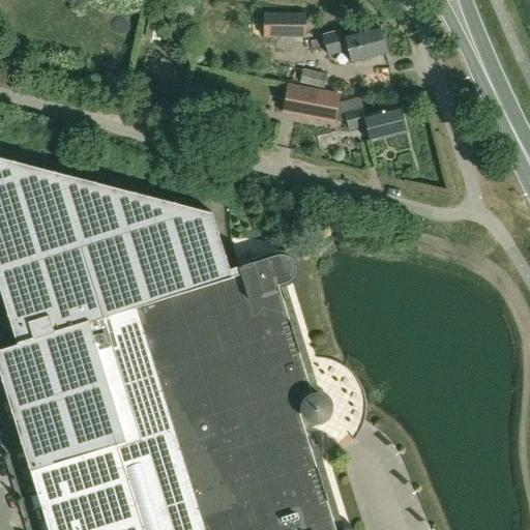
[(305,13),(264,13),(263,36),(304,36),(305,13)]
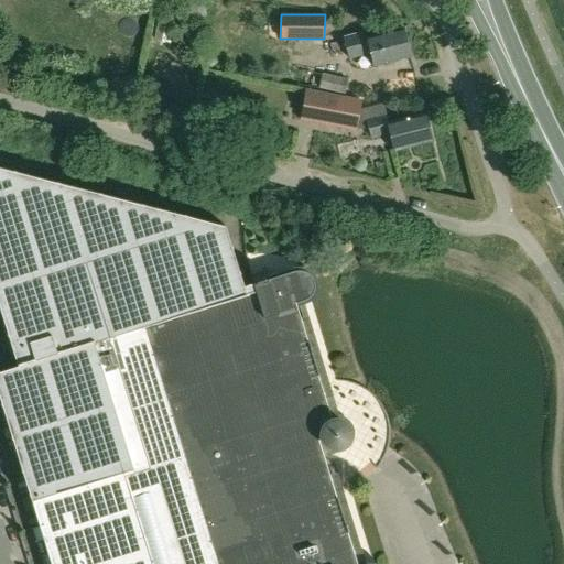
[(365,31),(343,38),(348,58),(370,52),(373,66),(410,56),(402,28),(367,36),(365,31)]
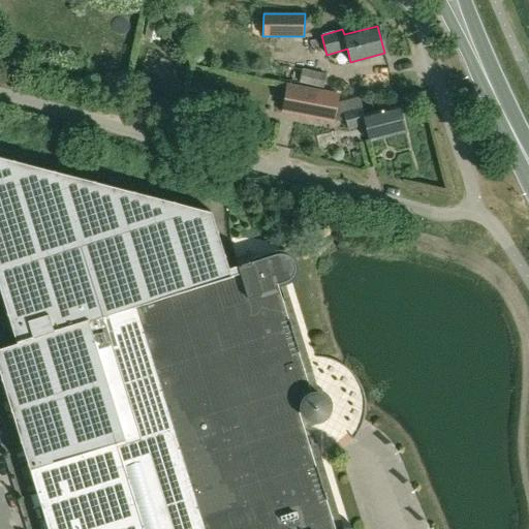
[(299,84),(323,89),(327,73),(302,69),(299,84)]
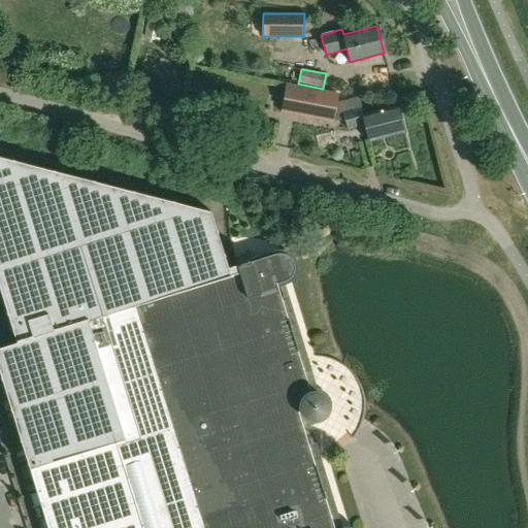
[(342,111),(361,106),(359,95),(335,101),(337,94),(287,85),(282,111),(332,121),(332,119),(344,121),(342,111)]
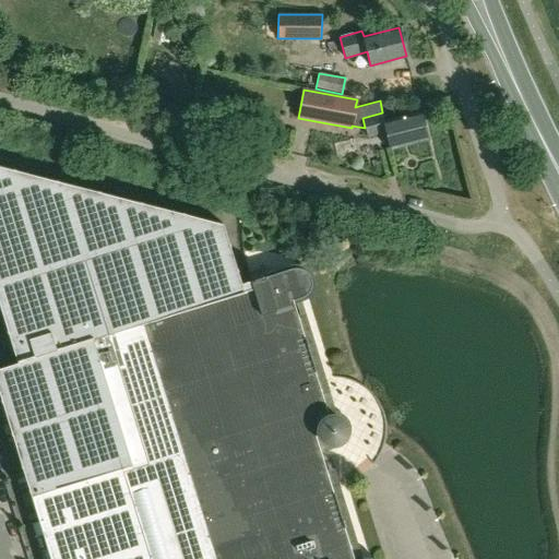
[(427,140),(420,111),(384,120),(382,113),(363,118),(365,128),(367,135),(387,131),(391,149),(427,140)]
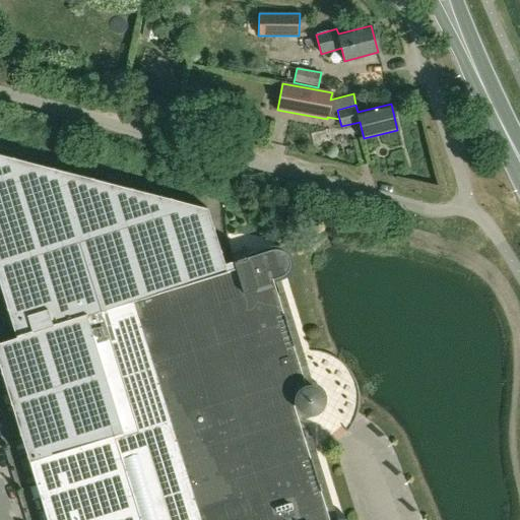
[(230,248),(234,261),(229,262),(208,208),(0,153),(0,282),(16,337),(0,341),(0,366),(29,460),(47,519),(337,519),(307,419),(315,416),(321,413),(326,406),(327,399),(325,391),(320,386),(313,383),(277,270),(283,268),(287,263),(288,257),(285,252),(280,249),(274,249),(248,257),(244,247),(232,251),(230,246),(229,242),(228,237),(226,230),(226,223),(226,218),(226,213),(226,208),(228,200),(229,197),(230,193),(230,190),(229,190),(228,194),(226,199),(225,203),(225,208),(224,213),(224,217),(225,222),(225,229),(226,236),(228,240),(229,245),(230,248)]
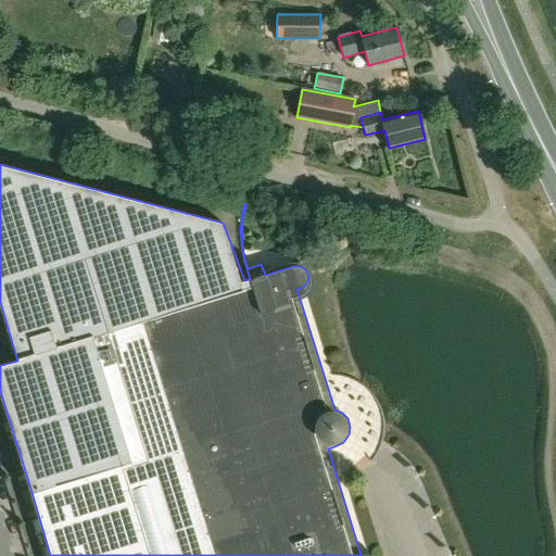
All buildings are outlined.
